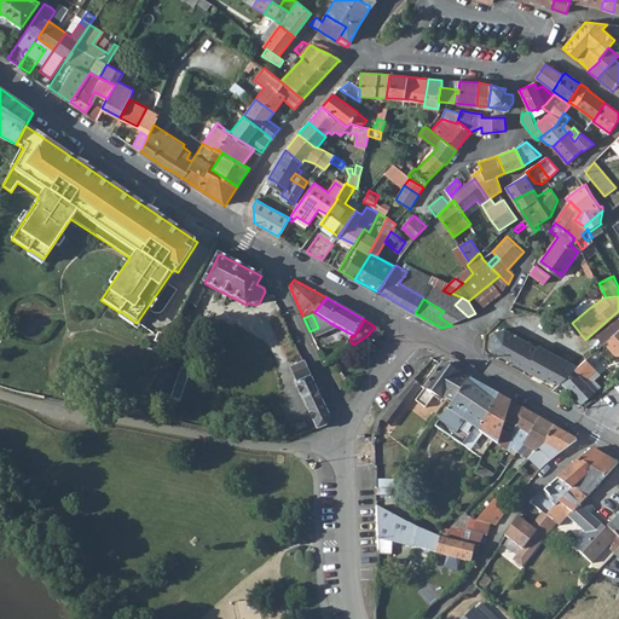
[(613,324),(597,336),(602,343),(605,342),(614,334),(618,330),(613,324)]
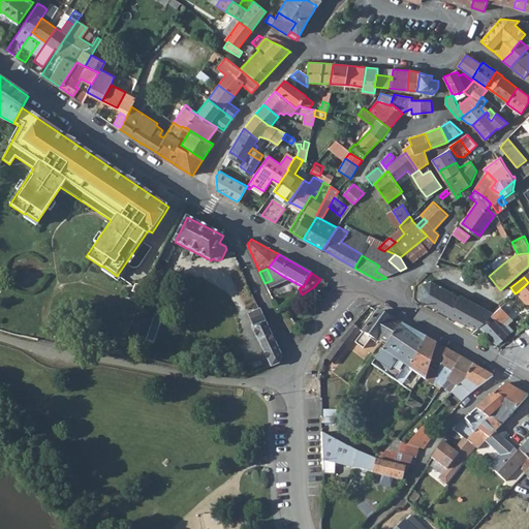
[(315,285),(313,287),(317,292),(325,285),(320,279),(315,285)]
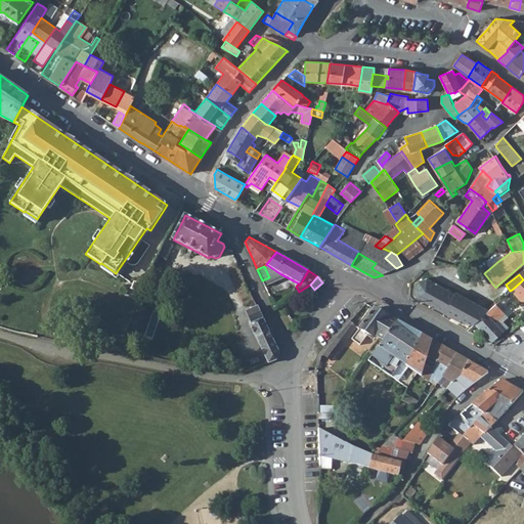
[(417,297),(444,313),(463,323),(467,322),(472,325),(475,322),(488,310),(455,292),(454,294),(427,278),(419,280),(413,289),(417,297)]
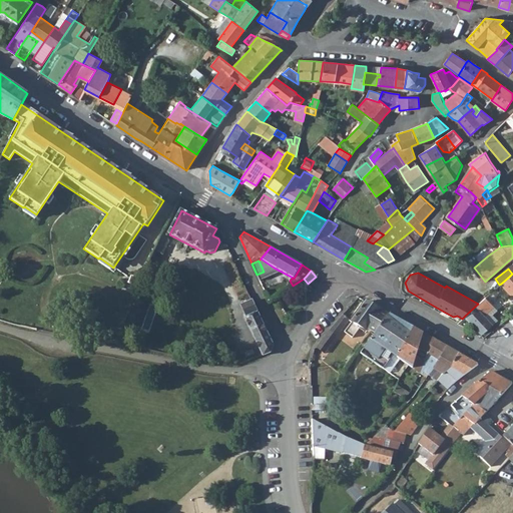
[(141,279),(141,278),(132,275),(129,283),(138,286),(141,279)]
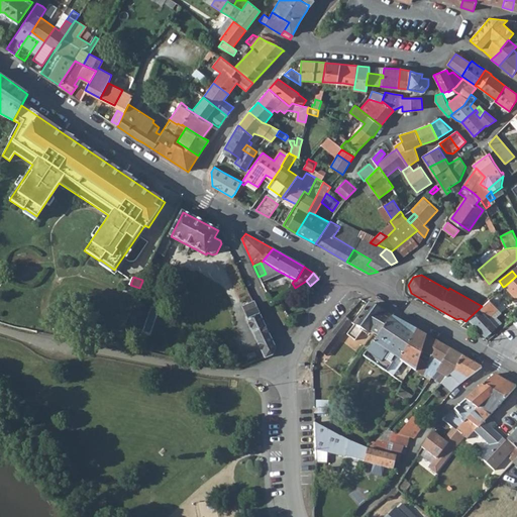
[(516,284),(513,279),(505,286),(513,295),(516,299),(516,297),(516,284)]
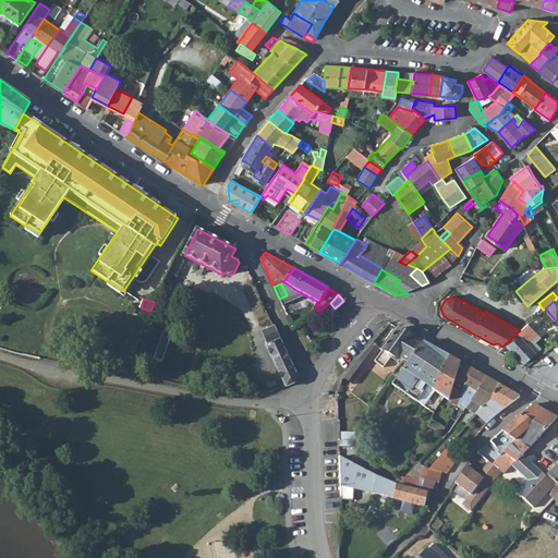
[(298,378),(271,320),(267,323),(270,329),(264,332),(268,343),(267,343),(269,348),(268,349),(274,361),(276,362),(288,387),(294,385),(298,378)]
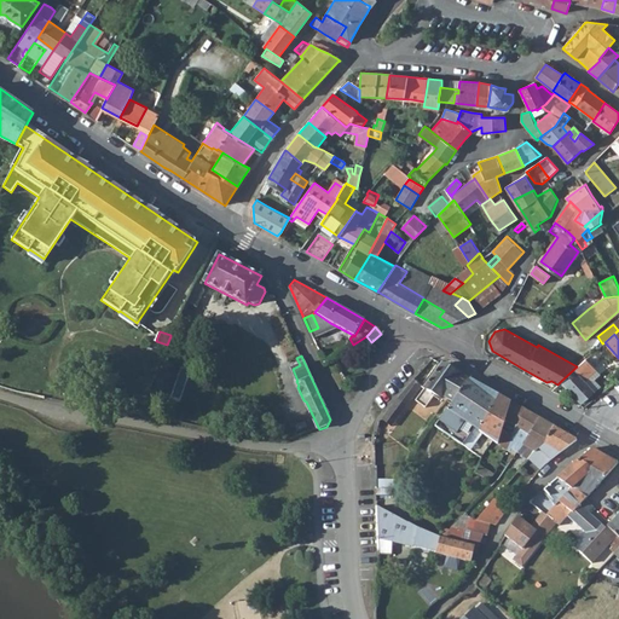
[(577,366),(561,381),(582,404),(595,392),(585,381),(597,370),(586,358),(577,366)]
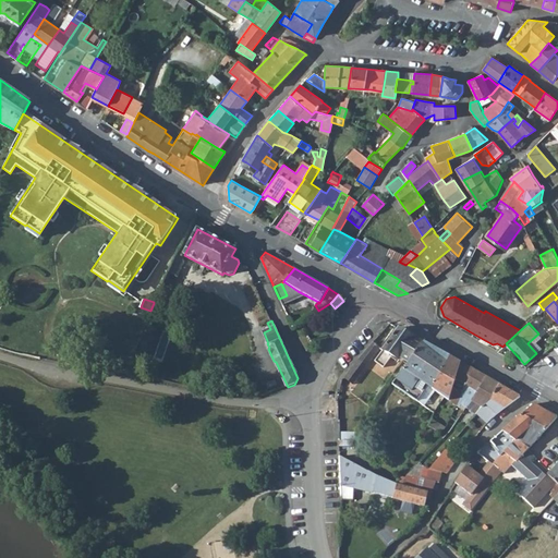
[(423,341),(398,327),(384,350),(399,361),(400,359),(408,363),(423,341)]
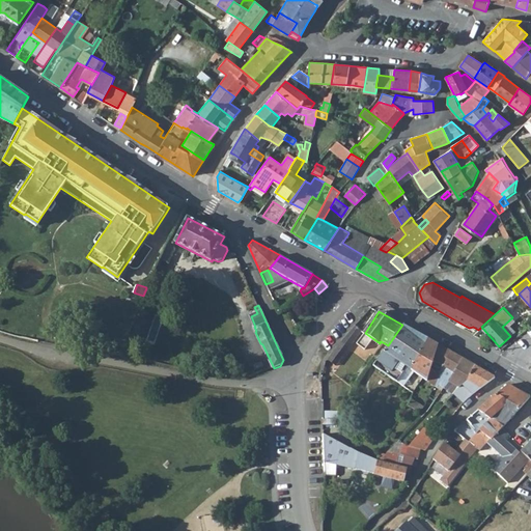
[(355,325),(340,341),(347,347),(360,329),(355,325)]
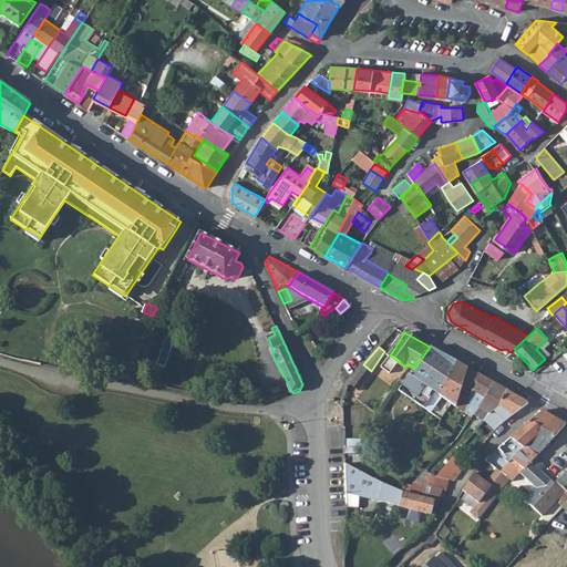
[(413,371),(398,392),(423,409),(435,391),(439,393),(456,361),(430,347),(414,369),(413,371)]
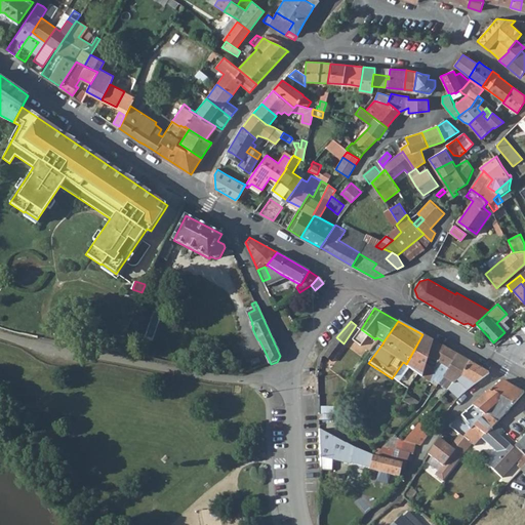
[(422,334),(406,364),(418,372),(421,374),(434,340),(422,334)]
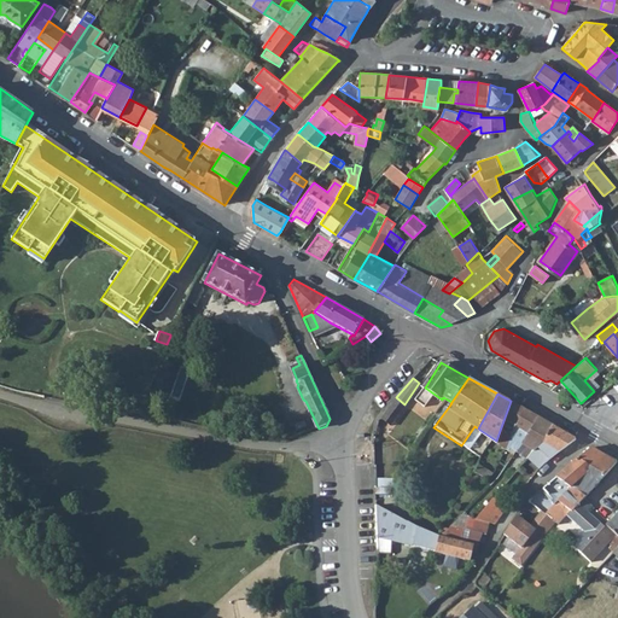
[(380,418),(389,425),(404,404),(396,397),(380,418)]
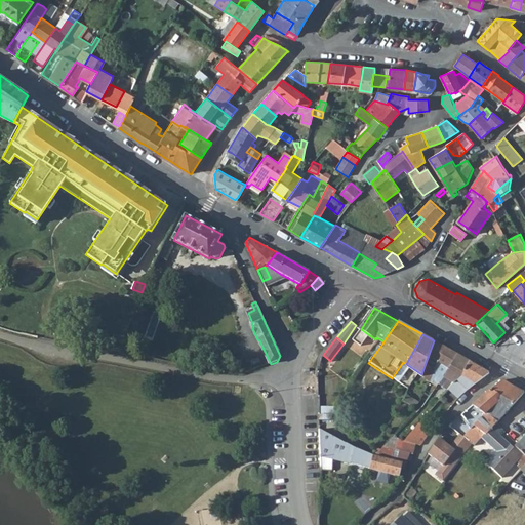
[(434,340),(421,374),(429,379),(432,377),(437,362),(439,363),(446,348),(434,340)]
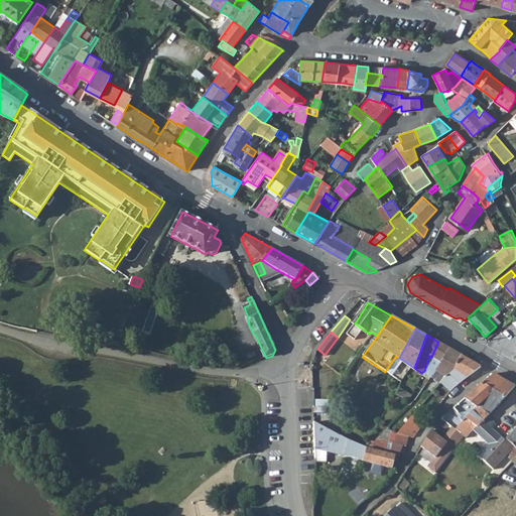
[(431,357),(425,374),(433,378),(434,376),(435,375),(449,348),(438,342),(431,357)]
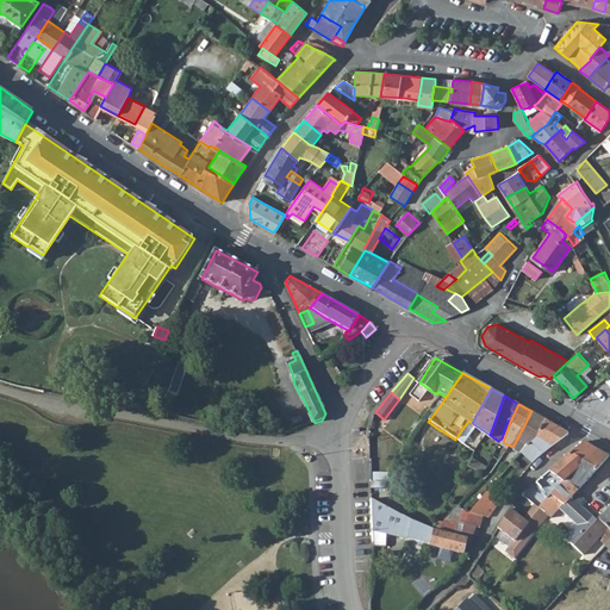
[(515,443),(514,444),(522,452),(536,436),(546,418),(531,411),(515,443)]
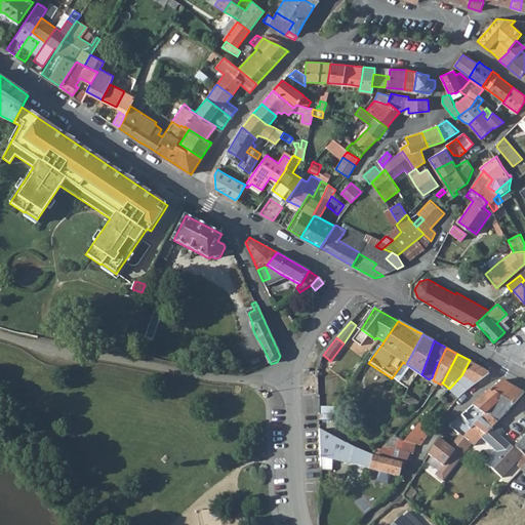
[(461,375),(449,389),(458,398),(470,389),(489,371),(470,360),(461,375)]
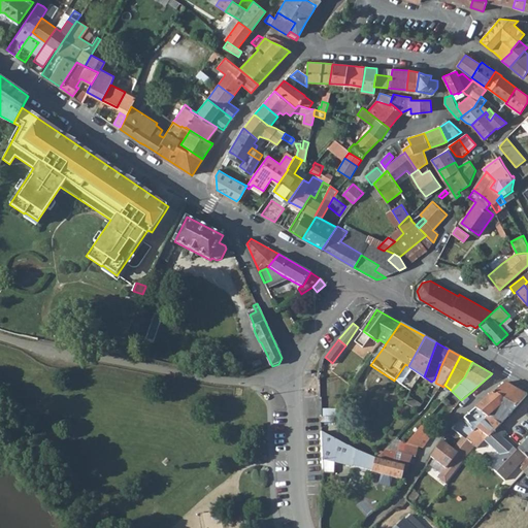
[(484,419),(476,428),(490,438),(500,427),(508,418),(527,395),(527,393),(506,382),(498,389),(476,407),(476,411),(484,419)]
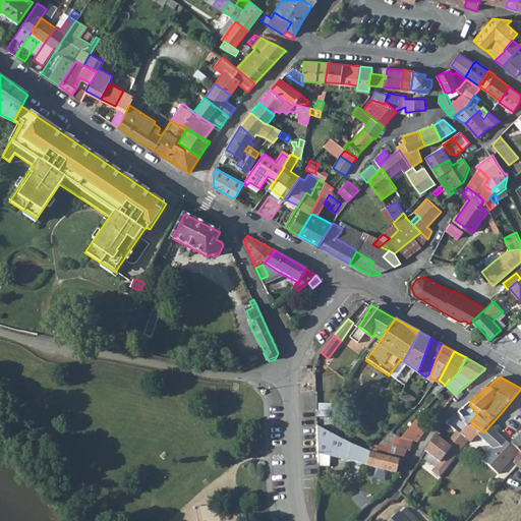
[(337,426),(349,435),(354,426),(342,419),(337,426)]
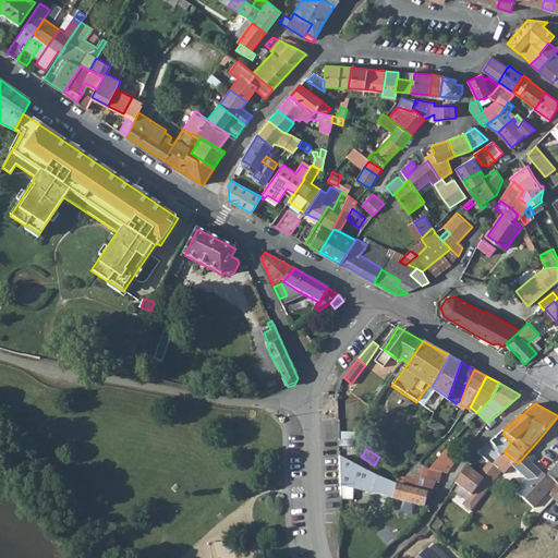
[(448,449),(431,469),(445,472),(449,473),(460,458),(448,449)]
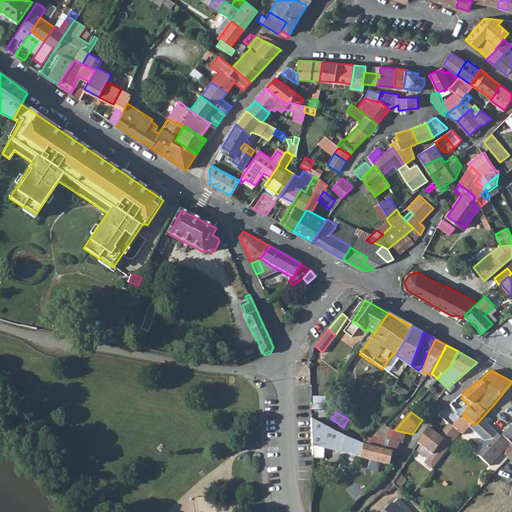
[(475,425),(472,428),(485,440),(490,445),(481,456),(491,465),(505,451),(511,456),(511,455),(511,441),(506,436),(504,438),(488,424),(492,420),(485,414),(475,425)]
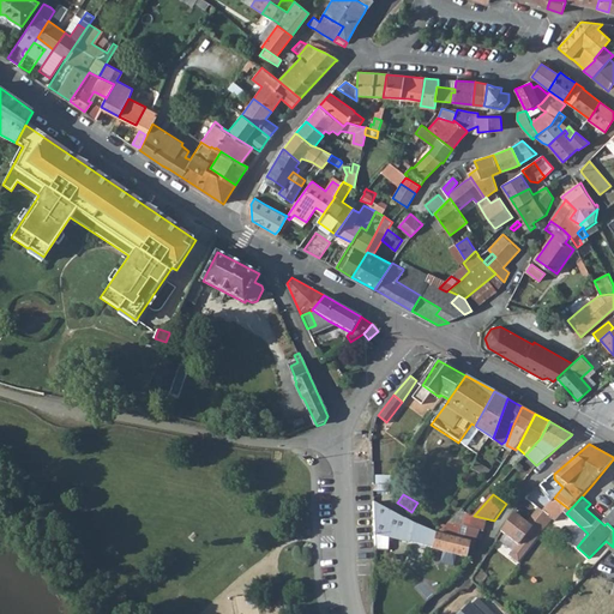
[(554,498),(542,511),(555,522),(558,523),(566,513),(570,510),(554,498)]
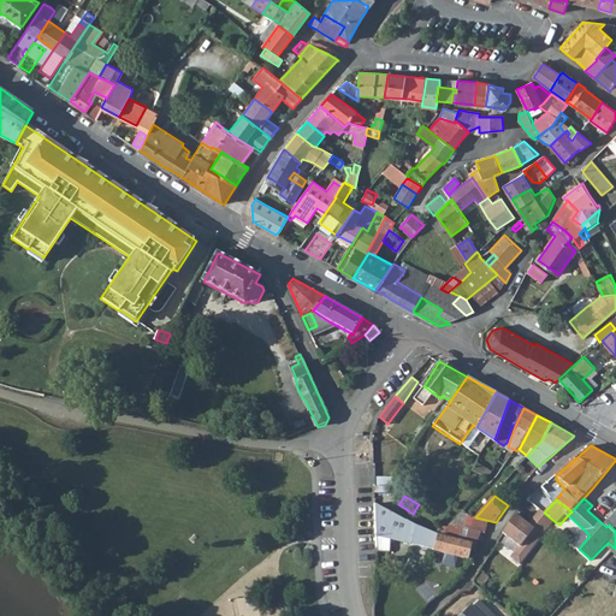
[(408,521),(375,504),(377,529),(394,539),(402,535),(436,550),(436,552),(446,555),(445,562),(455,563),(456,557),(469,560),(473,543),(444,535),(437,534),(427,531),(408,521)]
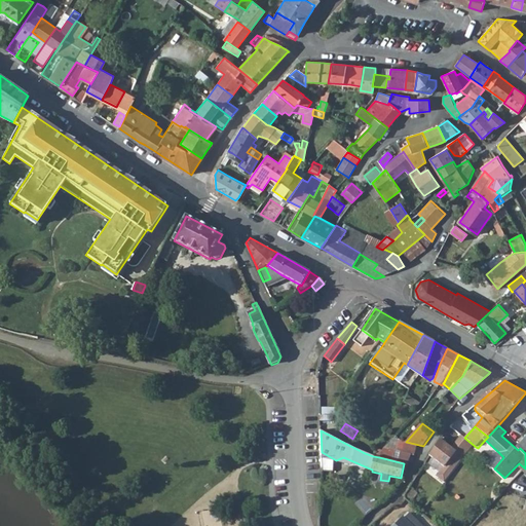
[(461,436),(451,448),(440,440),(428,455),(444,466),(437,477),(445,482),(476,447),(464,438),(461,436)]
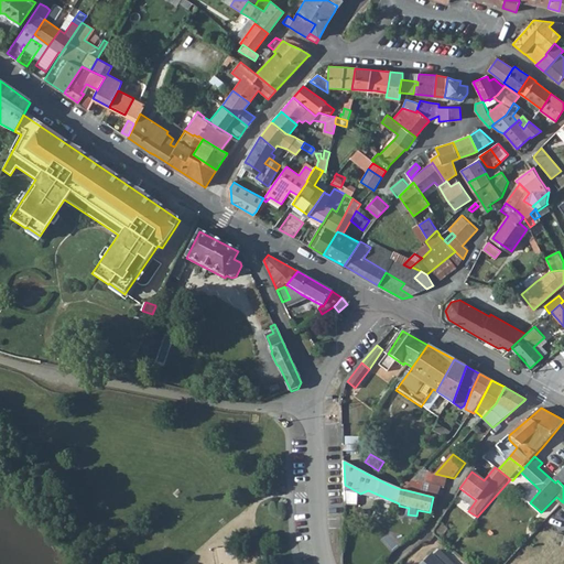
[(431,474),(429,485),(442,488),(447,489),(446,488),(449,477),(435,474),(431,474)]
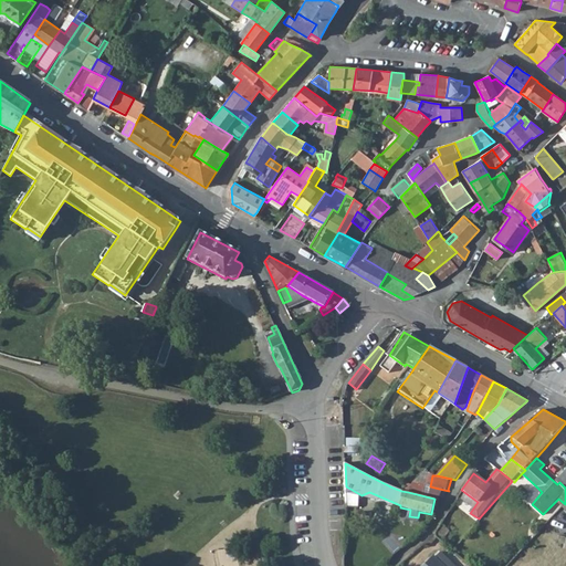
[(410,486),(408,492),(435,499),(440,500),(443,490),(430,486),(416,483),(410,486)]
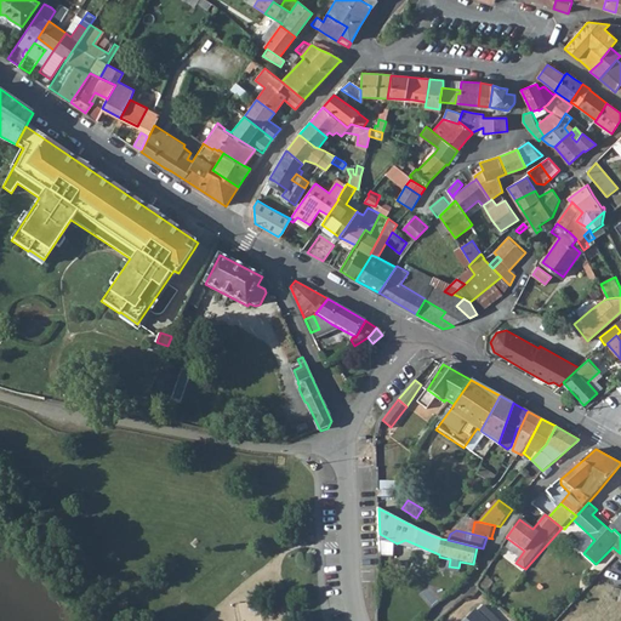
[(588,534),(576,547),(584,553),(594,540),(588,534)]
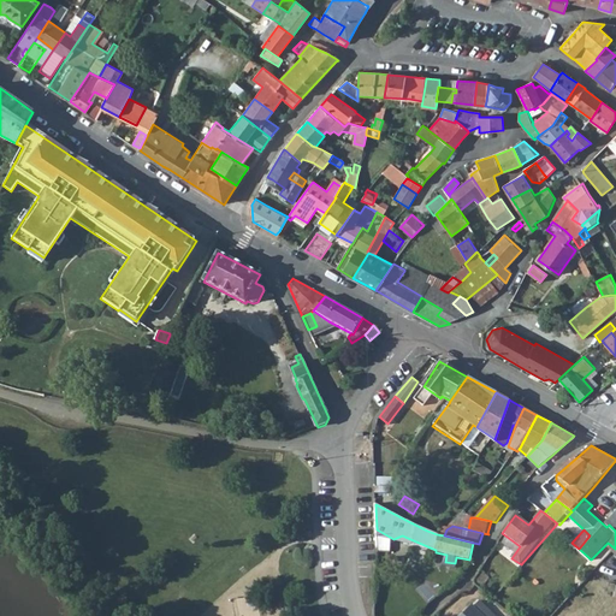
[(496,615),(480,600),(474,606),(484,615),(496,615)]
